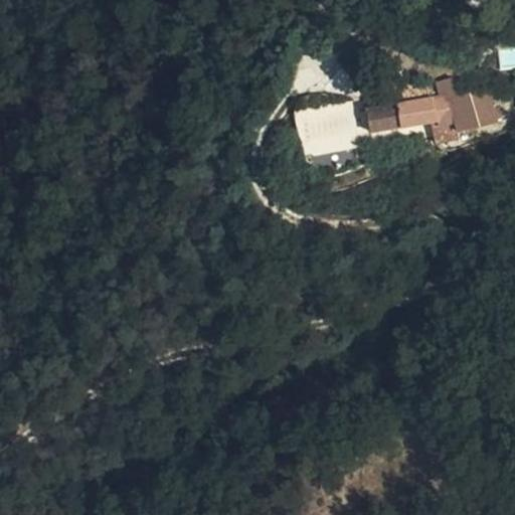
[(450,99),(448,99),(452,122),(444,124),(445,129),(471,124),(473,132),(513,123),(506,98),(503,87),(470,94),(450,99)]
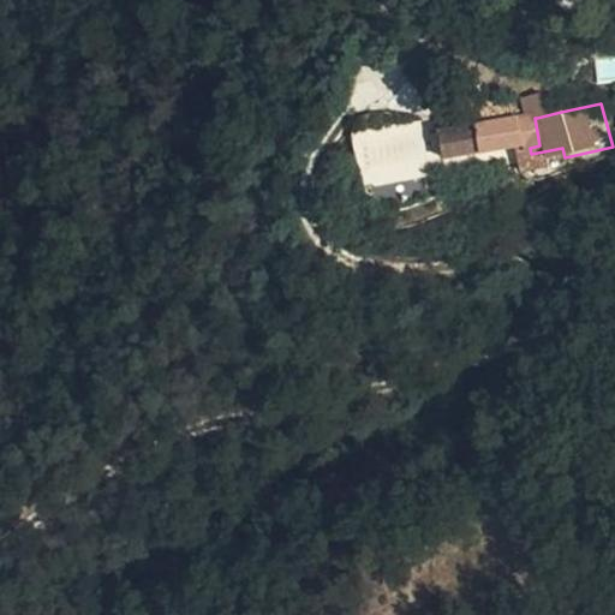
[(469,132),(508,124),(505,105),(465,113),(469,132)]
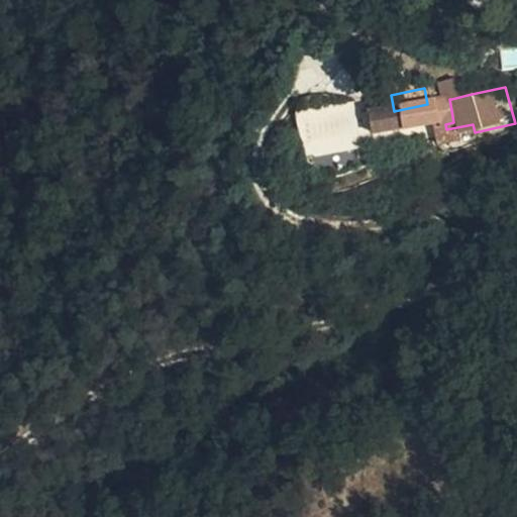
[(453,122),(449,99),(427,104),(432,128),(445,124),(453,122)]
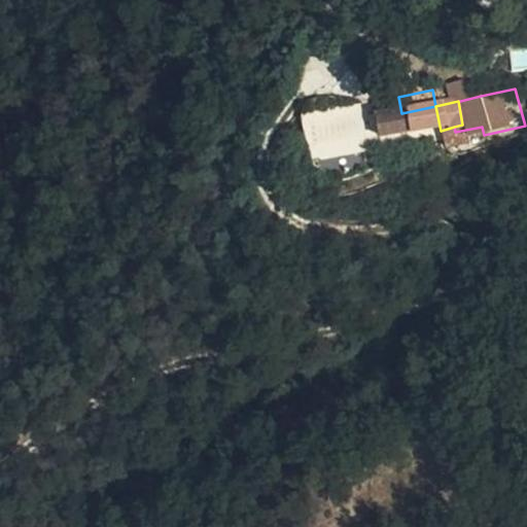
[(301,114),(312,163),(367,149),(356,102),(301,114)]
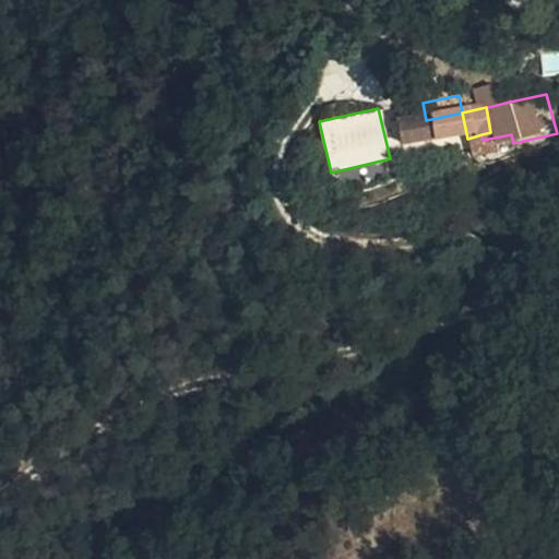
[(467,139),(462,113),(426,120),(413,123),(418,150),(467,139)]
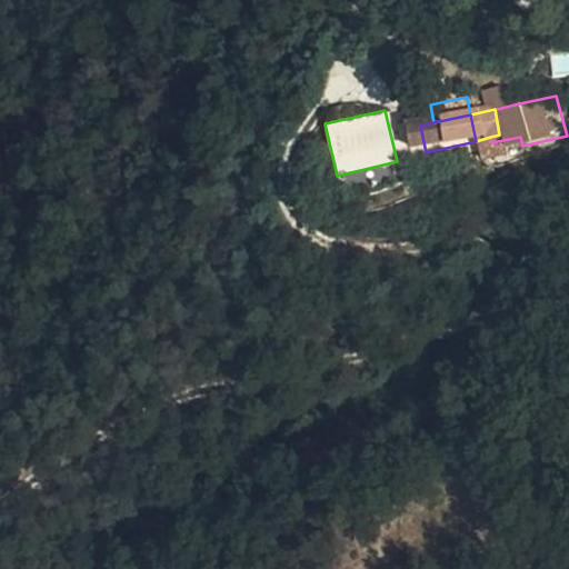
[(520,137),(491,142),(493,156),(523,150),(522,146),(520,137)]
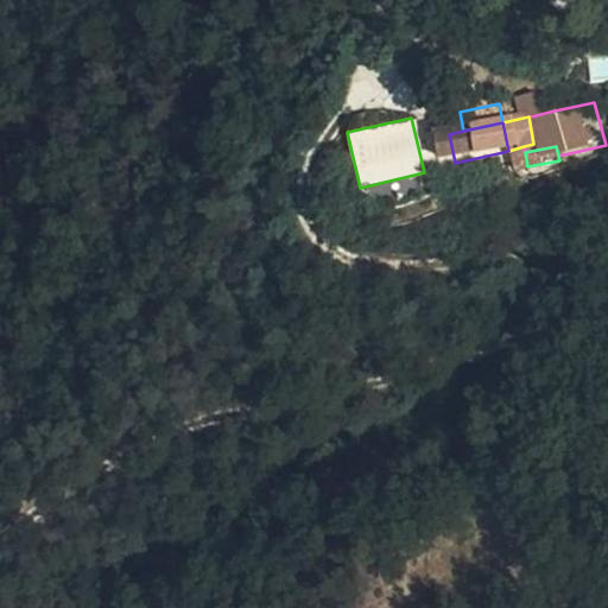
All buildings are outlined.
